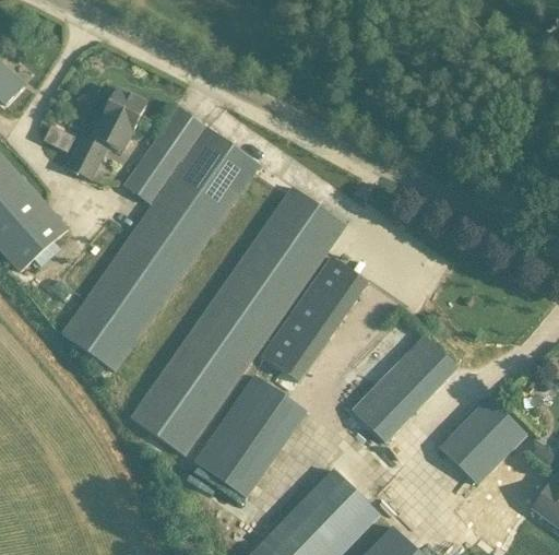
[(0,61),(0,97),(6,103),(24,83),(0,61)]
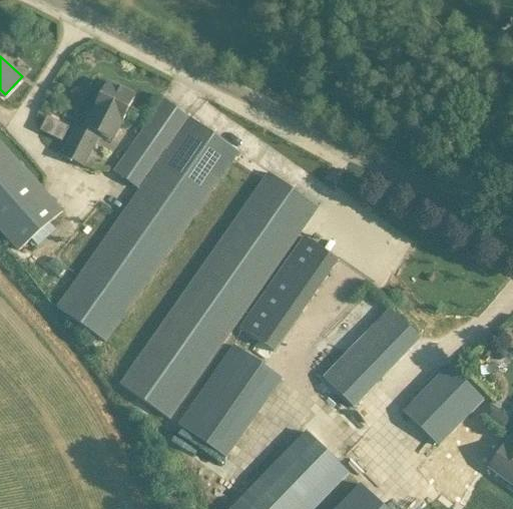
[(113,137),(121,121),(135,94),(132,92),(133,90),(121,84),(120,86),(108,80),(85,127),(77,123),(61,153),(84,164),(100,131),(113,137)]
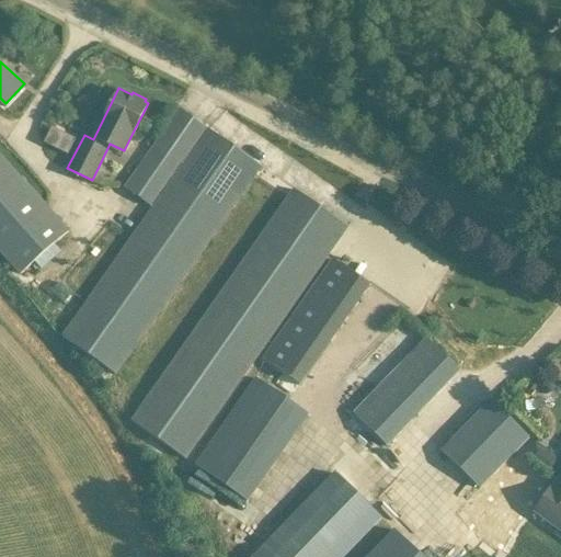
[(116,373),(244,190),(262,163),(180,106),(125,185),(151,204),(61,333),(116,373)]
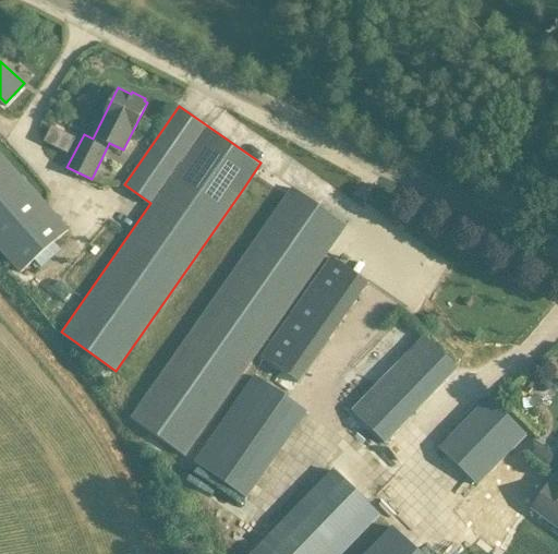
[(29,183),(0,151),(0,247),(21,269),(68,227),(40,196),(49,189),(38,176),(29,183)]
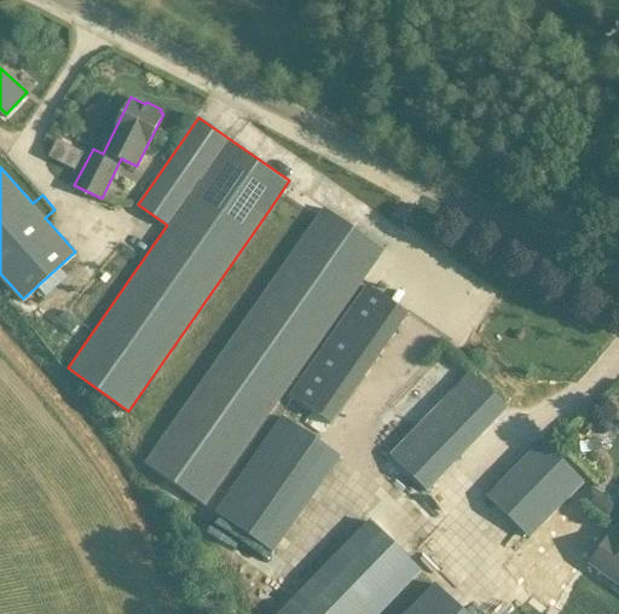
[(304,232),(299,239),(163,432),(143,461),(203,502),(223,474),(383,245),(323,204),(304,232)]
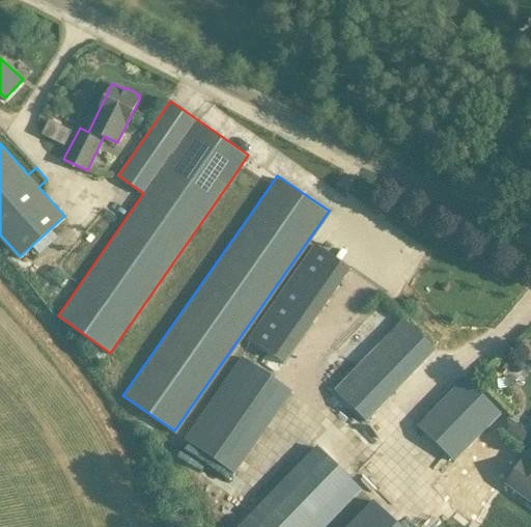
[(422,334),(431,343),(439,336),(429,327),(422,334)]
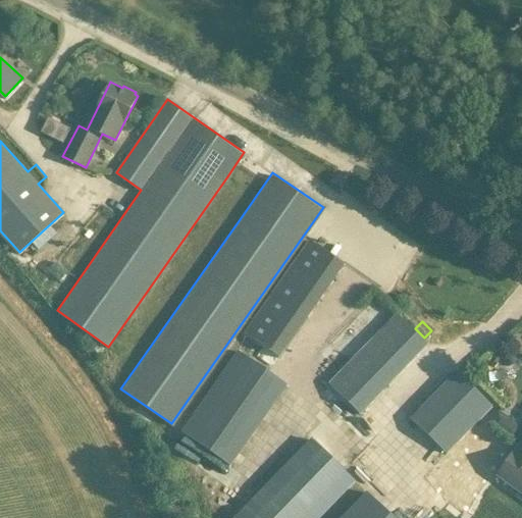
[(235,463),(289,377),(237,346),(183,431),(235,463)]
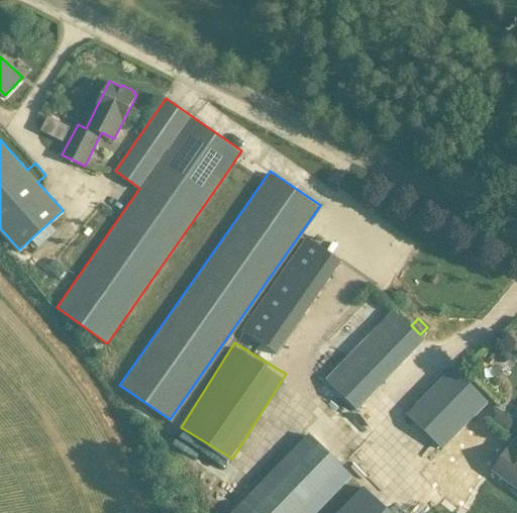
[(442,447),(488,400),(452,366),(407,413),(442,447)]
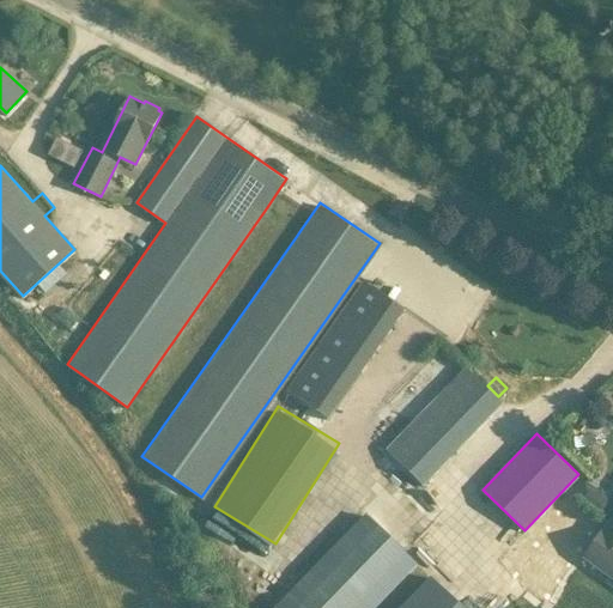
[(602,516),(612,502),(612,499),(586,479),(574,494),(602,516)]
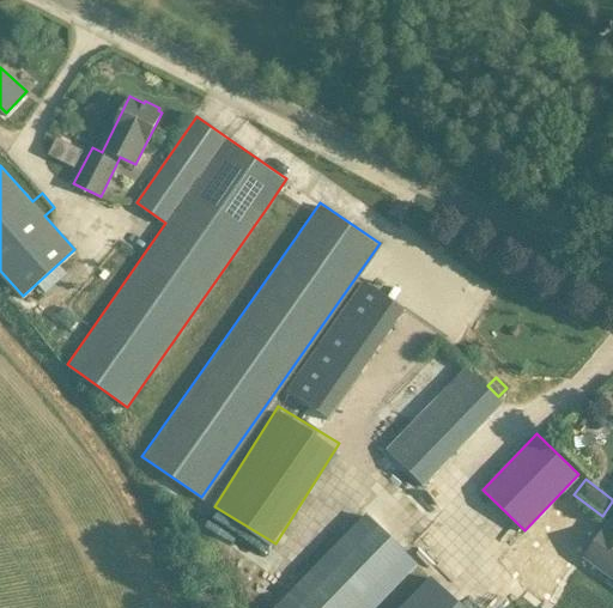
[(536,539),(569,561),(590,530),(558,508),(536,539)]
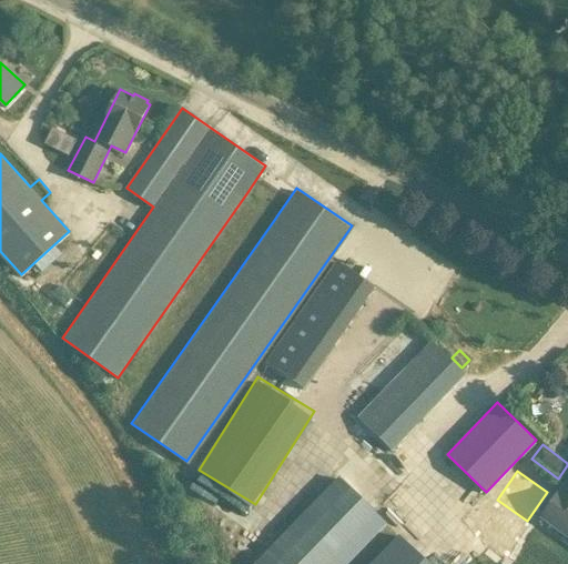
[(346,563),(387,523),(338,475),(252,563),(346,563)]
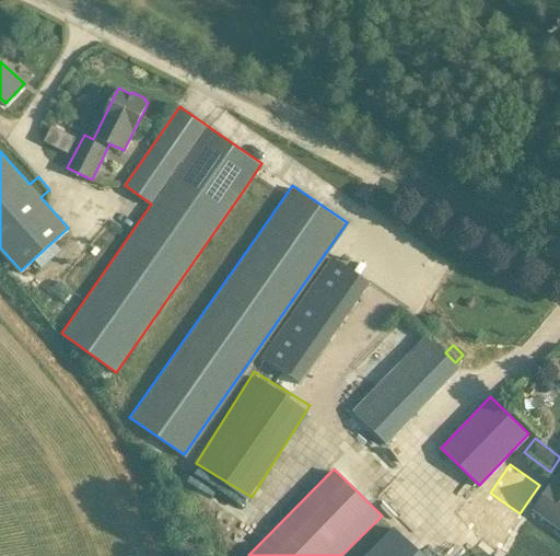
[(559,472),(550,486),(533,509),(559,529),(559,472)]
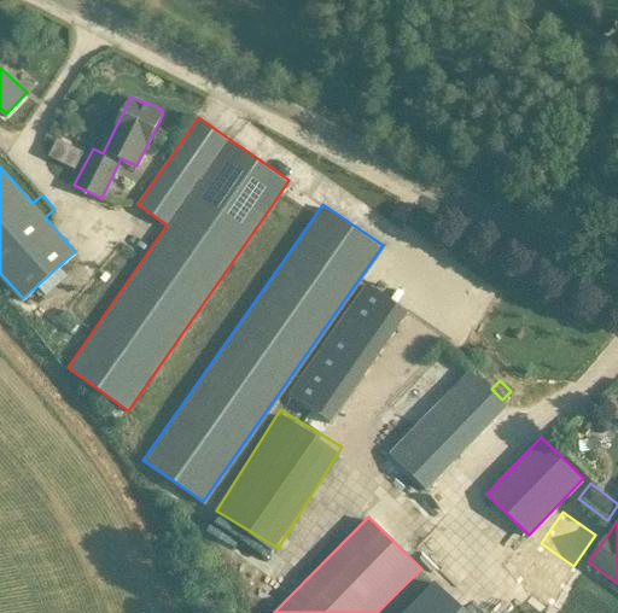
[(408,612),(456,612),(432,589),(408,612)]
